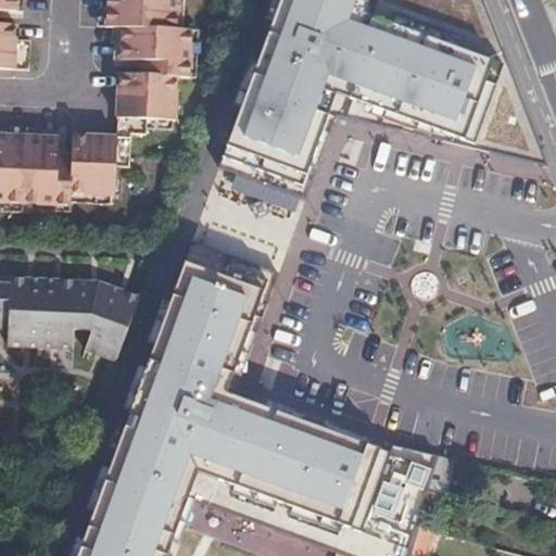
[(109,0),(108,26),(124,27),(123,58),(150,60),(149,73),(122,72),(119,137),(76,136),(74,163),(61,162),(62,139),(0,135),(0,203),(74,206),(75,194),(118,197),(119,167),(134,167),(135,133),(150,134),(150,119),(179,121),(180,76),(192,77),(194,29),(179,28),(180,0),(109,0)]
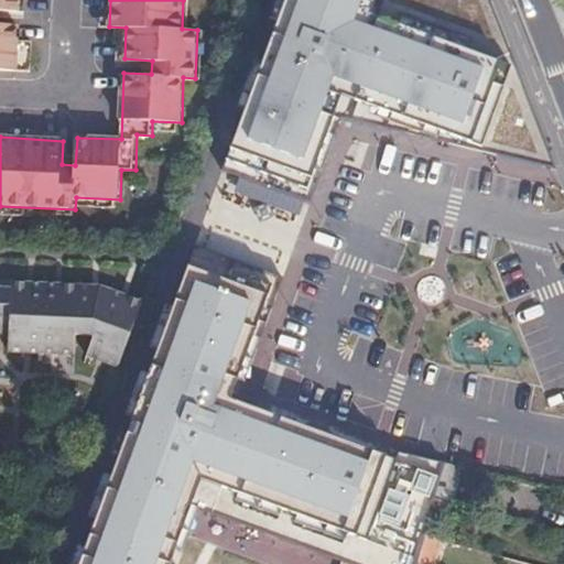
[(0,0),(0,68),(33,71),(35,40),(20,39),(20,24),(0,23),(0,10),(20,11),(20,0),(0,0)]
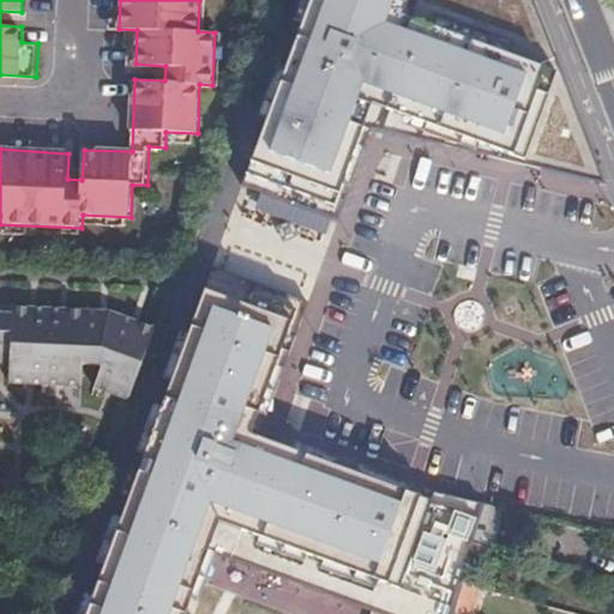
[(528,0),(309,0),(244,185),(339,221),(373,127),(515,163),(605,185),(528,0)]
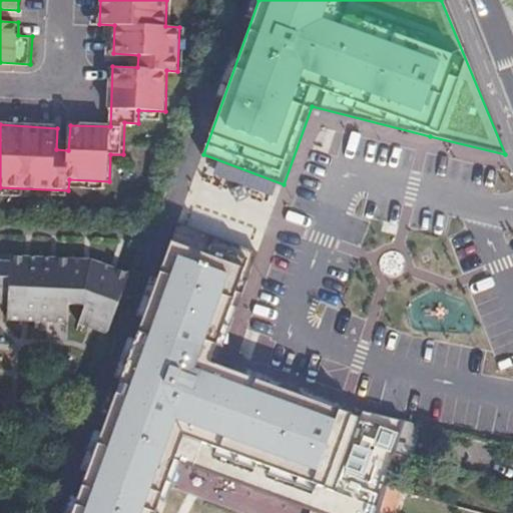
[(331,512),(377,512),(403,419),(344,400),(228,363),(266,254),(171,219),(72,512),(167,512),(184,466),(331,512)]
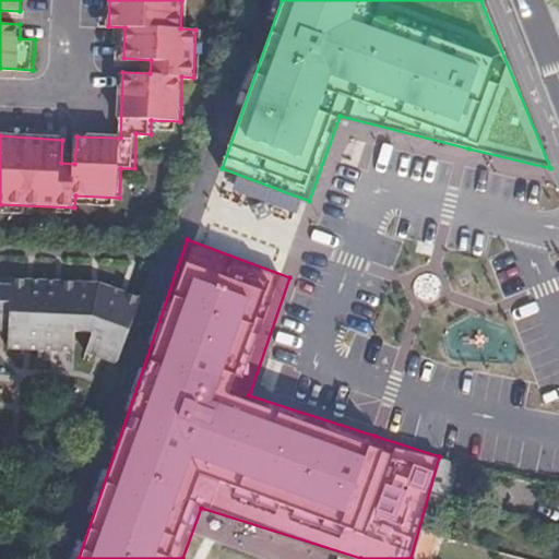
[(0,349),(76,353),(105,361),(126,297),(93,285),(0,281),(0,349)]
